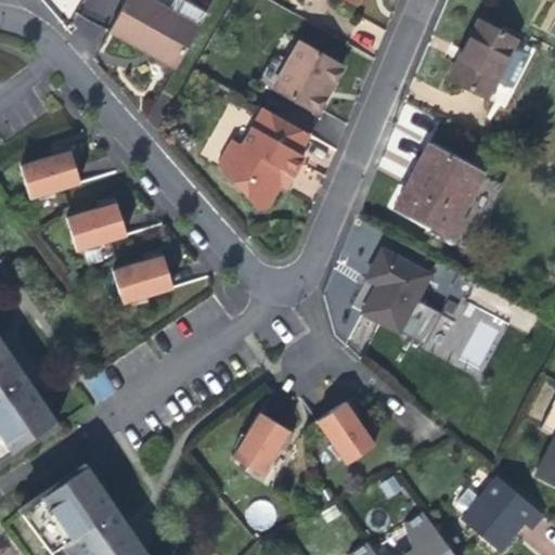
[(190,33),(134,0),(125,0),(103,38),(126,52),(165,75),(190,33)]
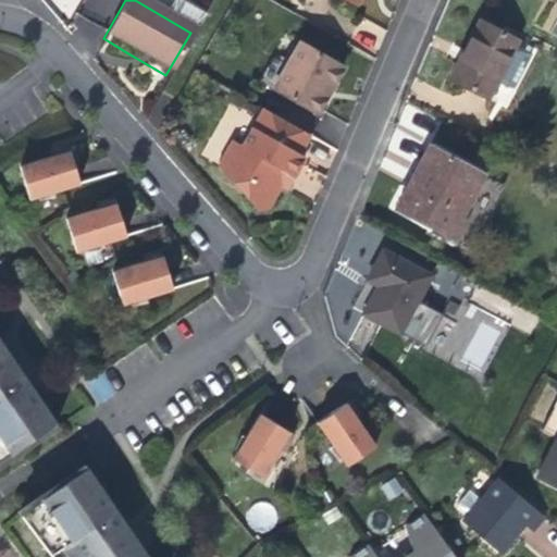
[(330,0),(345,9),(350,0),(330,0)]
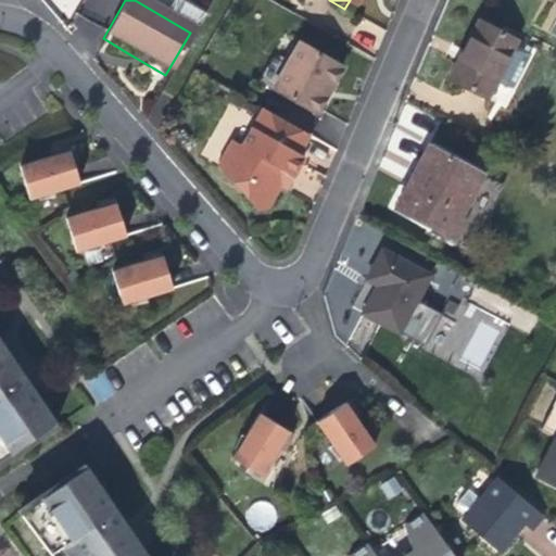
[(349,12),(356,0),(350,0),(344,9),(349,12)]
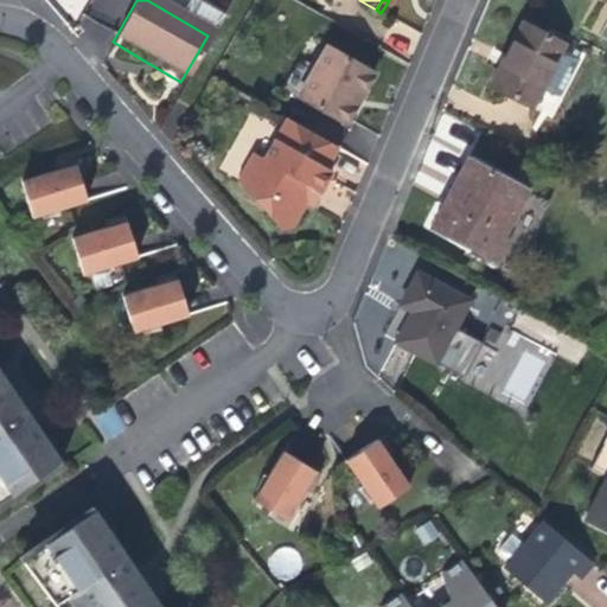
[(489,84),(530,106),(561,43),(521,23),(502,59),(489,84)]
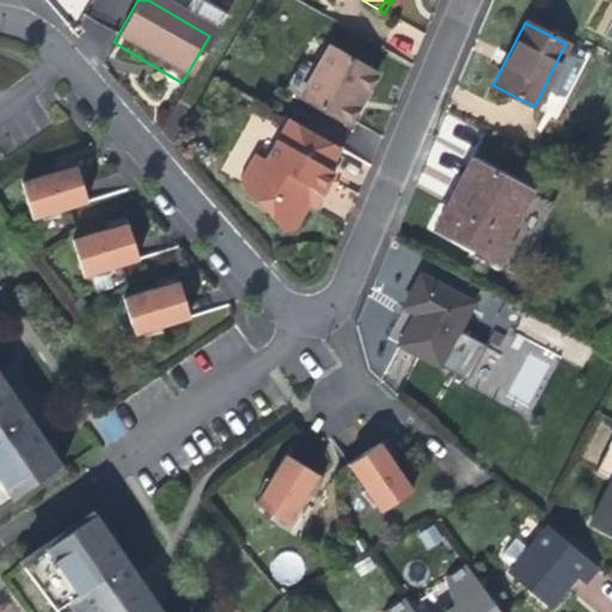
[(357,105),(369,84),(320,55),(305,83),(291,74),(276,99),(340,136),(357,105)]
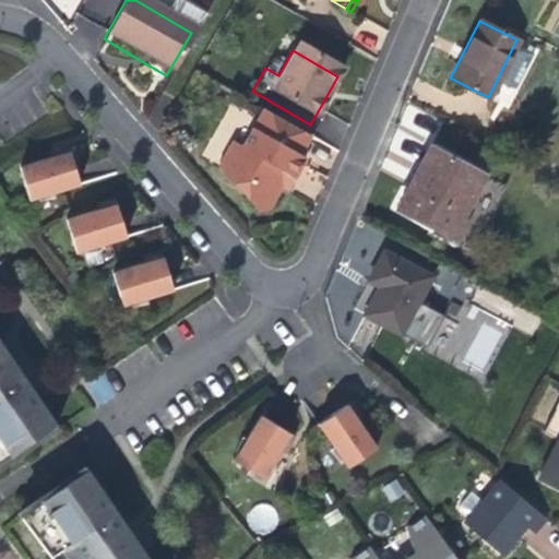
[(259,221),(274,195),(281,185),(286,188),(287,185),(298,166),(293,163),(304,145),(254,117),(233,153),(224,147),(209,174),(250,224),(259,221)]
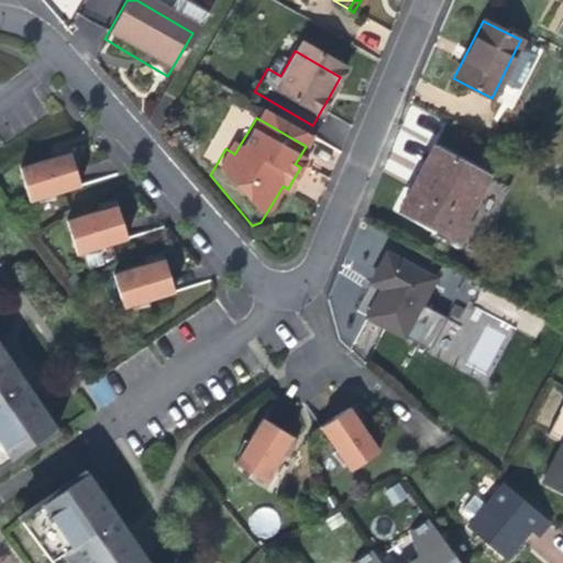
[(75,150),(73,151),(61,154),(48,158),(25,165),(36,199),(70,189),(86,185),(81,172),(78,157),(75,150)]
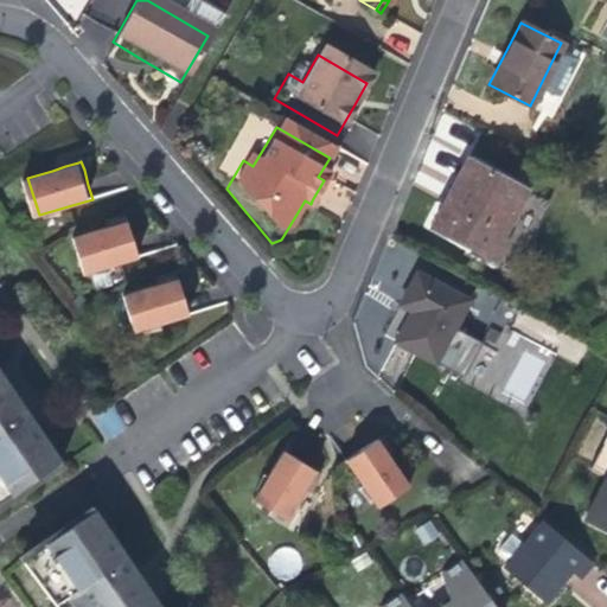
[(429,224),(487,255),(522,191),(464,161),(449,187),(429,224)]
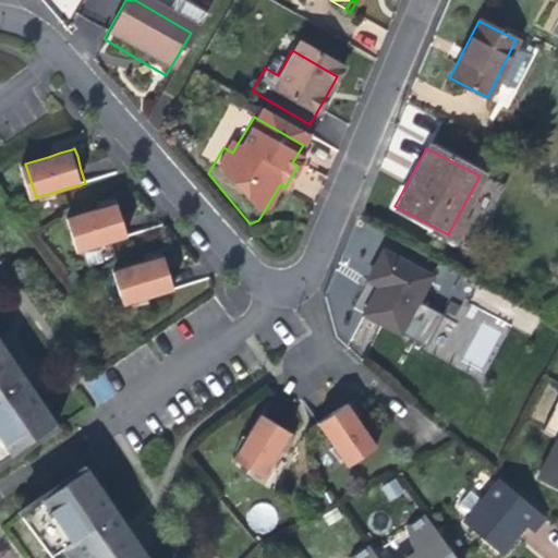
[(279,198),(286,187),(280,184),(274,195),(279,198)]
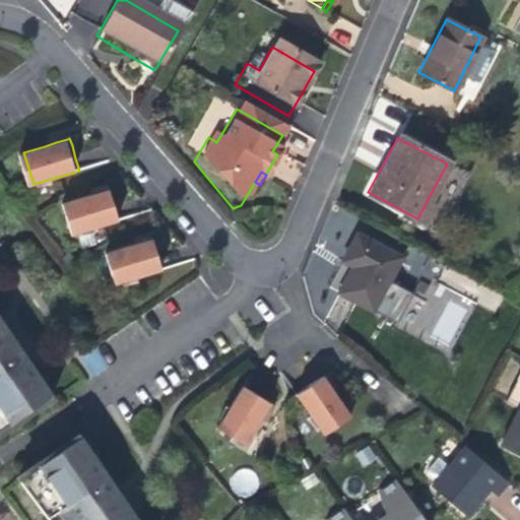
[(120,212),(112,187),(103,189),(99,191),(65,201),(74,233),(108,222),(121,218),(120,212)]
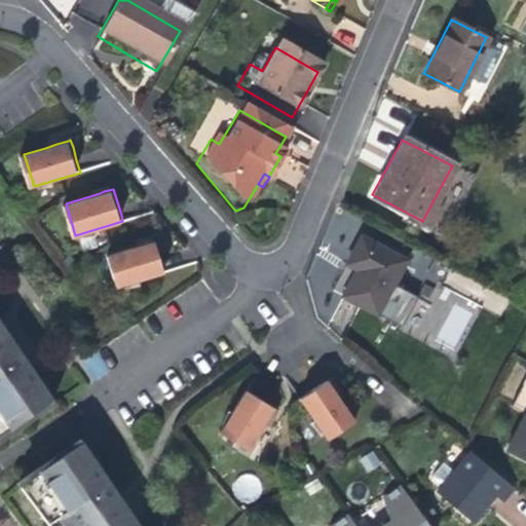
[(334,291),(375,312),(404,259),(360,235),(344,263),(347,264),(334,291)]
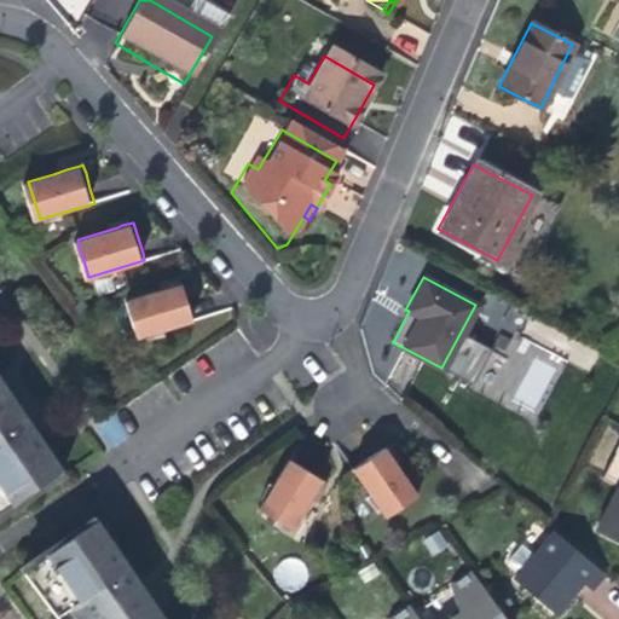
[(142,335),(191,320),(197,318),(191,300),(185,281),(174,284),(168,285),(167,287),(129,298),(142,335)]
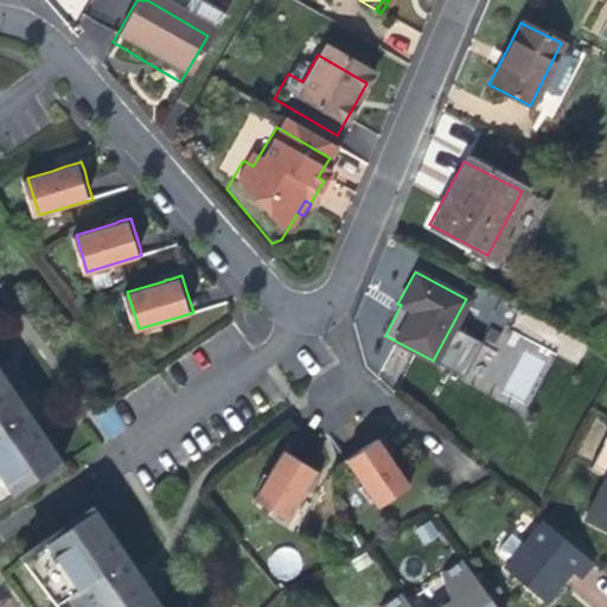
[(0,502),(17,491),(40,474),(63,459),(59,454),(27,407),(26,406),(26,404),(25,404),(24,403),(23,402),(21,402),(20,402),(20,401),(19,401),(18,401),(17,401),(16,401),(14,401),(13,401),(12,402),(11,402),(10,403),(8,404),(7,404),(0,393),(0,502)]
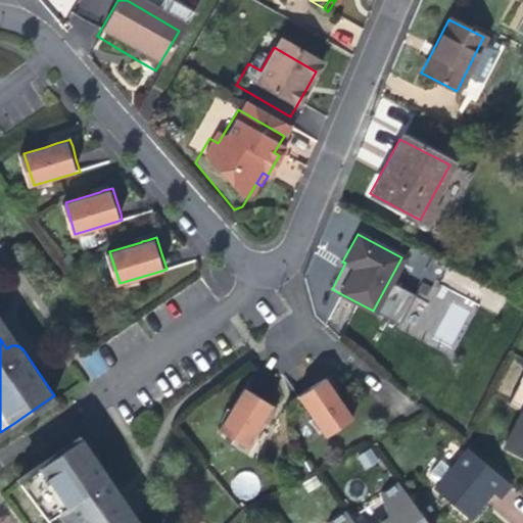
[(98,350),(81,360),(90,380),(108,371),(98,350)]
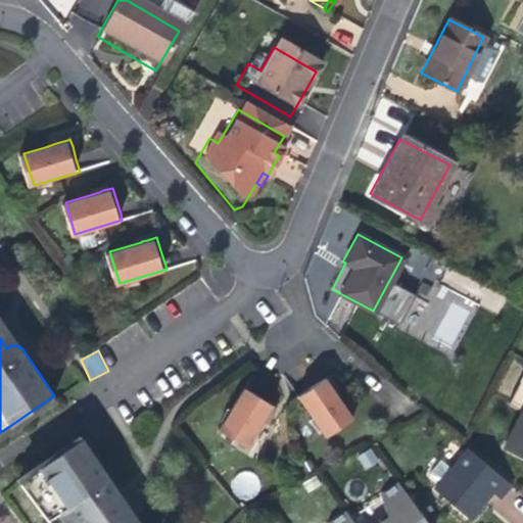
[(313,385),(302,393),(329,432),(358,413),(331,373),(313,385)]
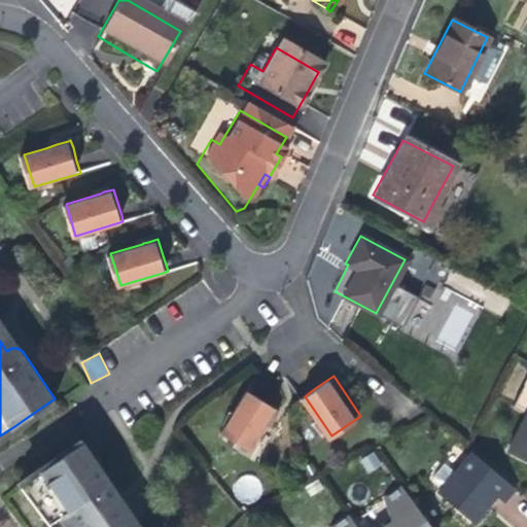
[(526,415),(526,414),(526,378),(513,407),(526,415)]
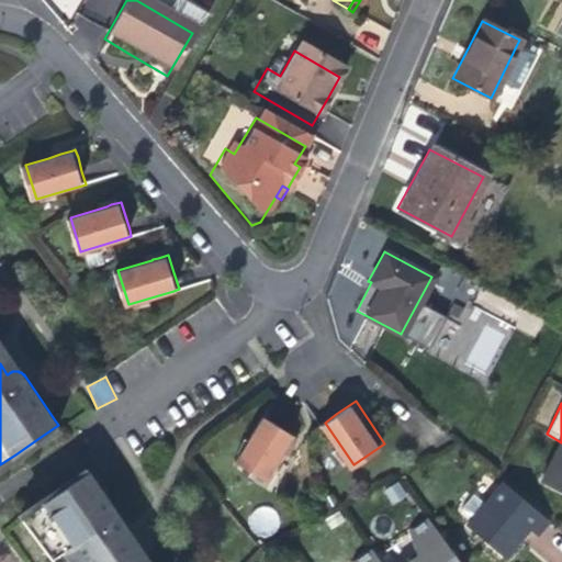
[(272,415),(267,412),(263,418),(258,428),(253,436),(242,457),(272,474),(272,473),(276,467),(282,457),(284,453),(298,429),(282,420),(272,415)]
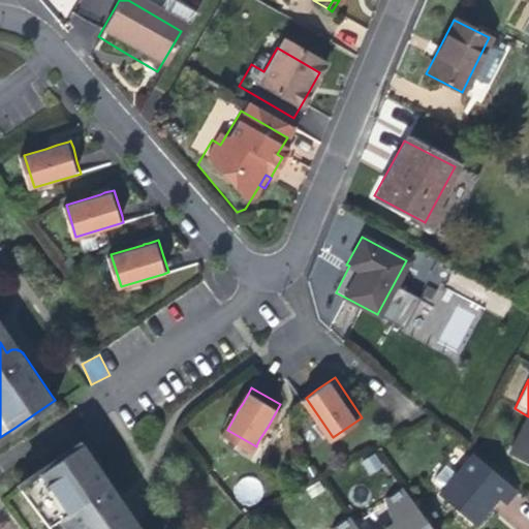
[(528,415),(528,416),(509,454),(528,464),(528,415)]
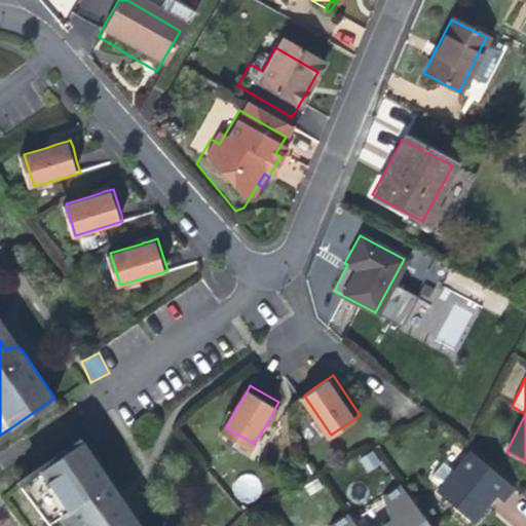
[(84,440),(83,439),(64,452),(43,465),(25,479),(52,520),(58,517),(64,525),(144,525),(143,524),(138,518),(127,525),(110,498),(115,495),(115,494),(115,493),(116,493),(116,492),(116,491),(116,490),(116,489),(116,488),(116,487),(116,486),(115,486),(115,485),(115,484),(95,454),(84,440)]
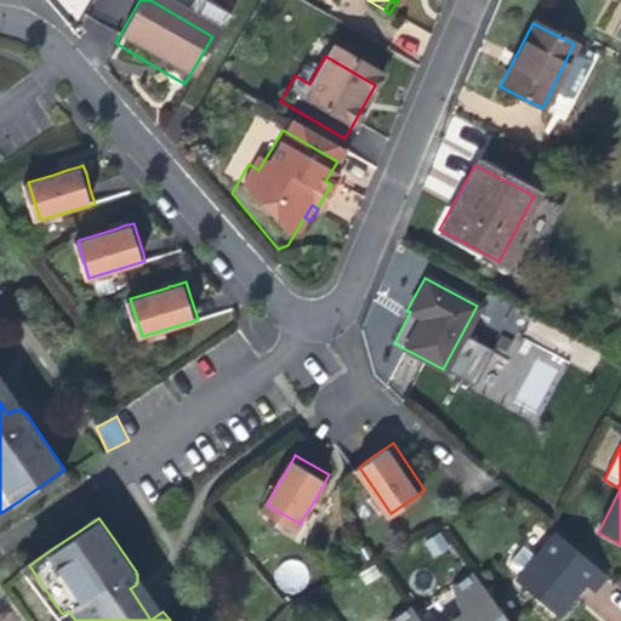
[(422,541),(432,558),(450,547),(440,531),(422,541)]
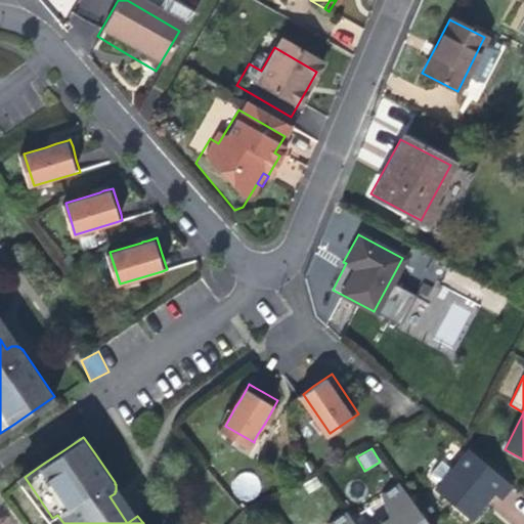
[(446,472),(431,490),(467,520),(482,501),(489,493),(496,499),(509,485),(466,449),(446,472)]
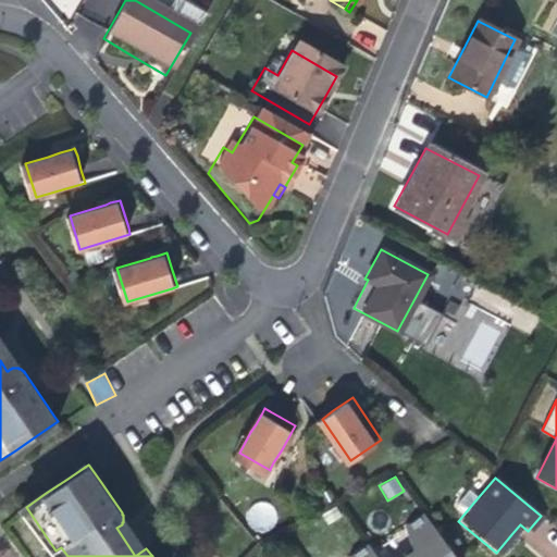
[(264,533),(277,511),(257,500),(245,522),(264,533)]
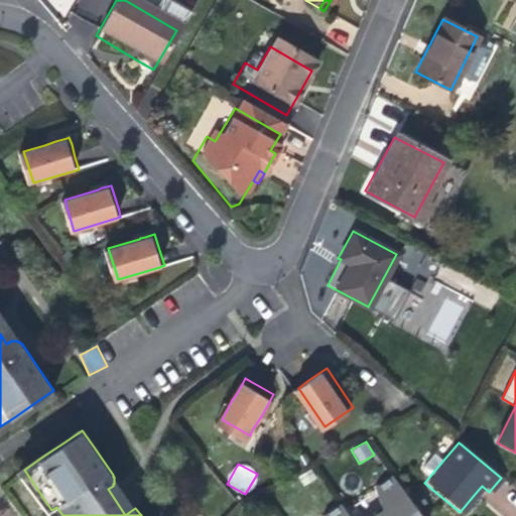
[(417,515),(391,478),(375,490),(382,511),(374,515),(348,515),(342,506),(329,515),(417,515)]
